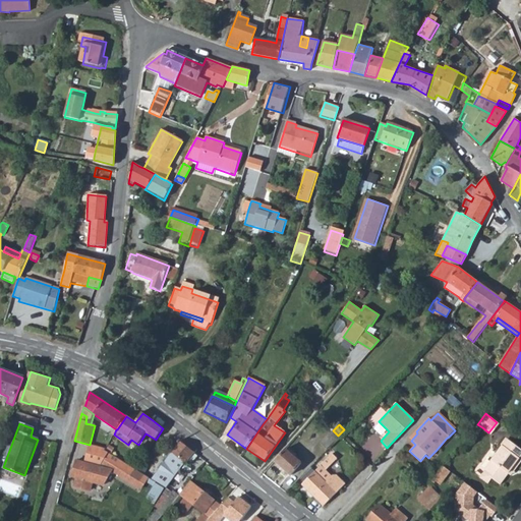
[(338,436),(333,430),(320,445),(325,450),(338,436)]
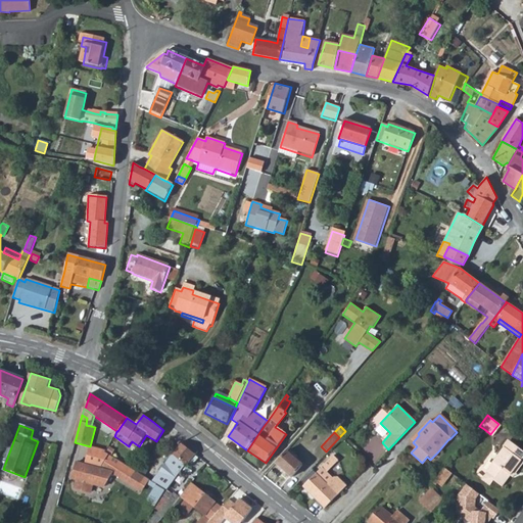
[(512,478),(516,474),(522,464),(522,463),(521,463),(522,460),(522,452),(509,441),(485,472),(493,478),(491,480),(500,487),(509,476),(512,478)]
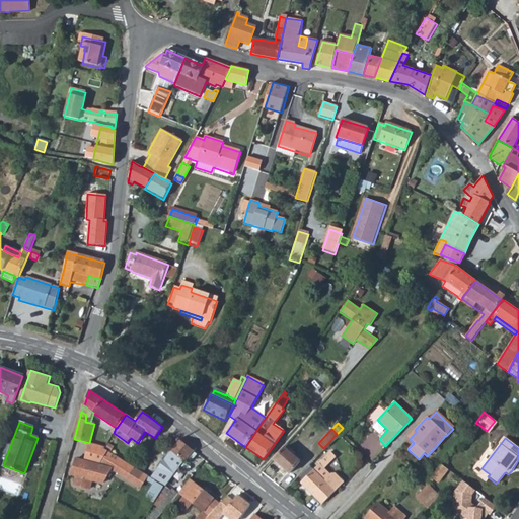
[(183,462),(193,451),(180,440),(170,452),(183,462)]
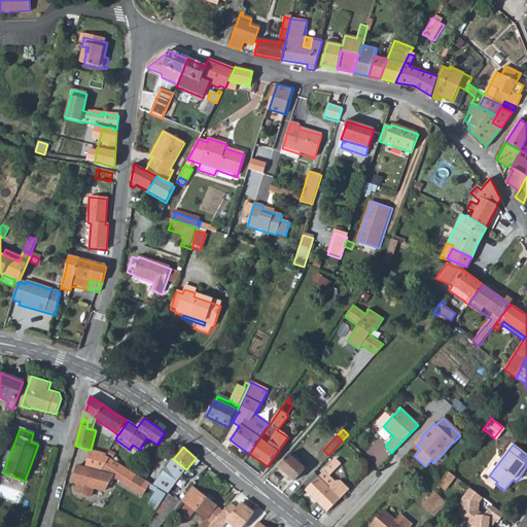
[(305,468),(288,454),(278,467),(294,481),(305,468)]
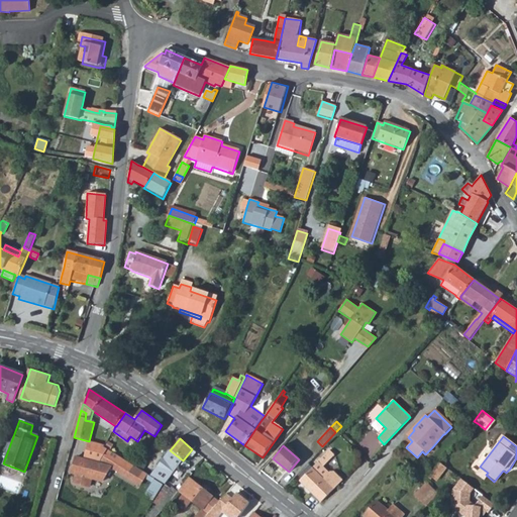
[(84,459),(76,457),(71,474),(77,475),(74,483),(89,488),(92,479),(103,482),(113,468),(140,485),(146,474),(109,450),(98,462),(84,459)]
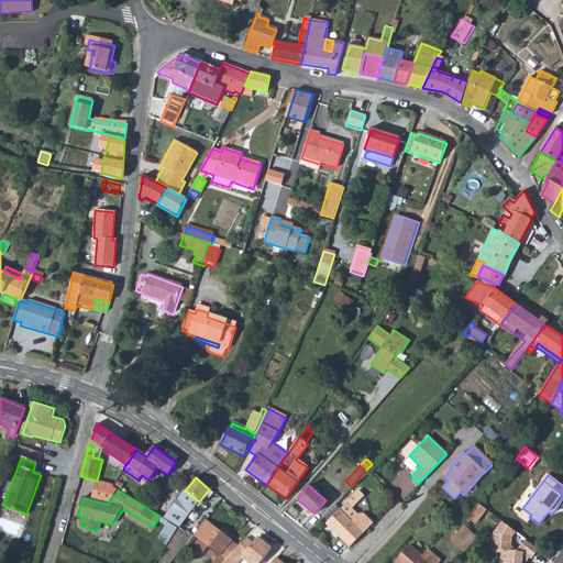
[(185,490),(178,499),(192,510),(199,501),(185,490)]
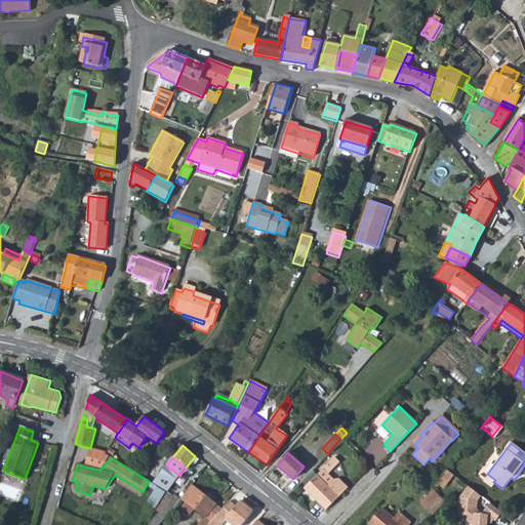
[(366,466),(358,457),(350,467),(358,474),(366,466)]
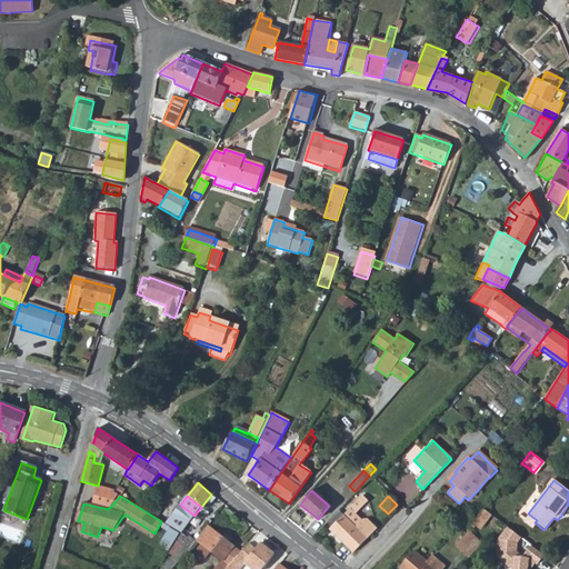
[(367,500),(362,497),(328,530),(352,553),(367,538),(377,529),(367,519),(362,519),(356,512),(367,500)]
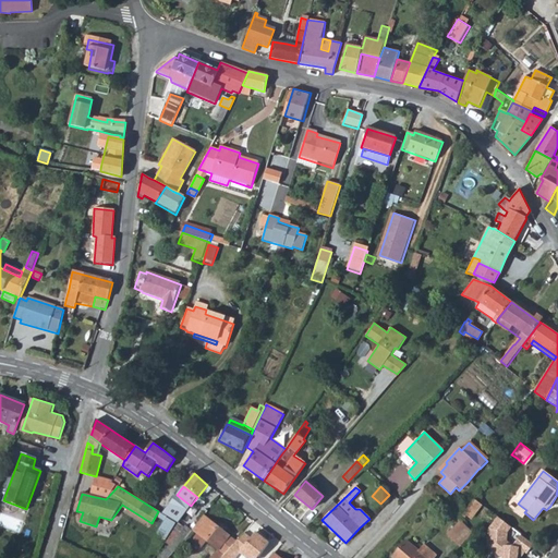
[(177,495),(171,502),(185,513),(191,506),(177,495)]
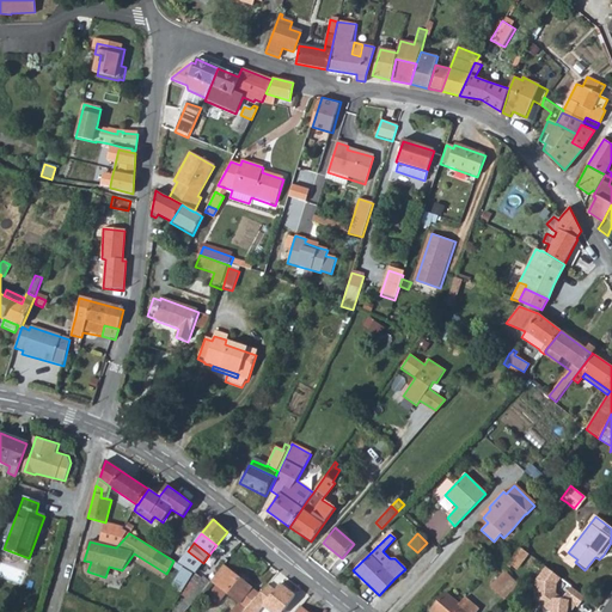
[(515,557),(521,549),(522,548),(515,543),(496,563),(503,569),(509,562),(515,557)]
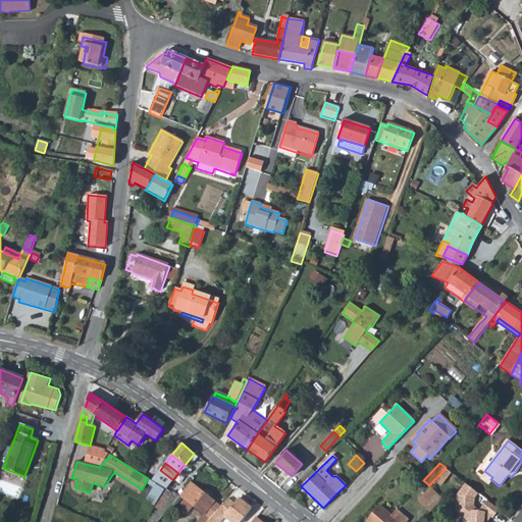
[(451,472),(445,468),(439,475),(445,479),(451,472)]
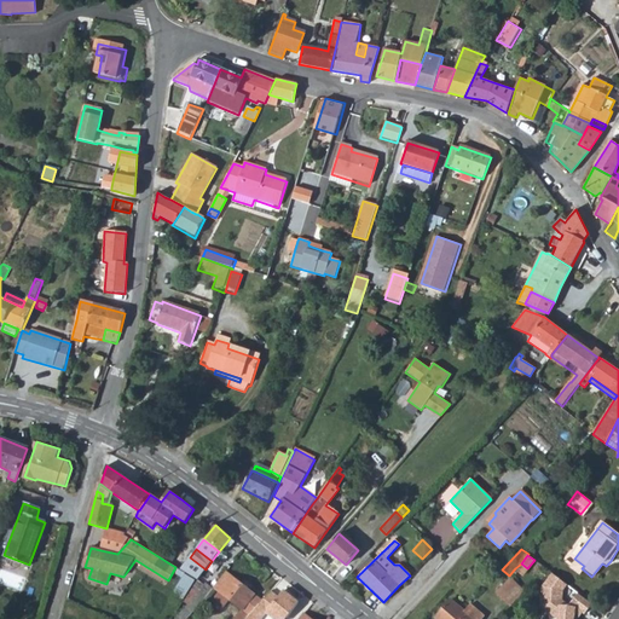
[(190,557),(180,571),(197,580),(206,570),(190,557)]
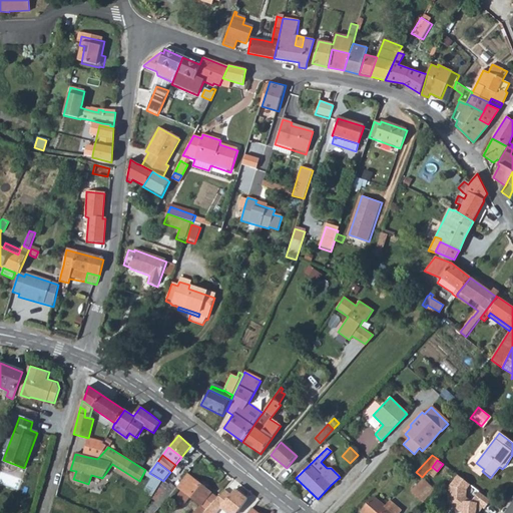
[(479,476),(482,471),(484,469),(476,463),(471,471),(479,476)]
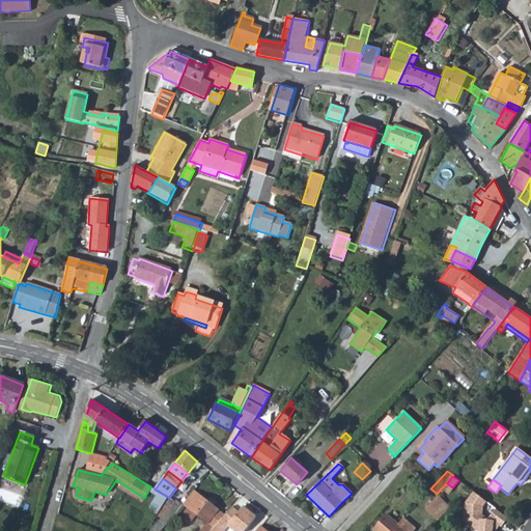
[(447,483),(442,487),(448,493),(452,487),(447,483)]
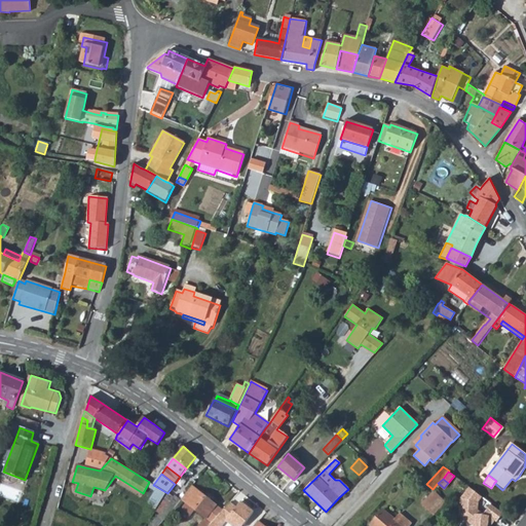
[(196,525),(209,525),(222,512),(192,487),(182,500),(186,504),(182,510),(190,516),(194,511),(203,518),(196,525)]
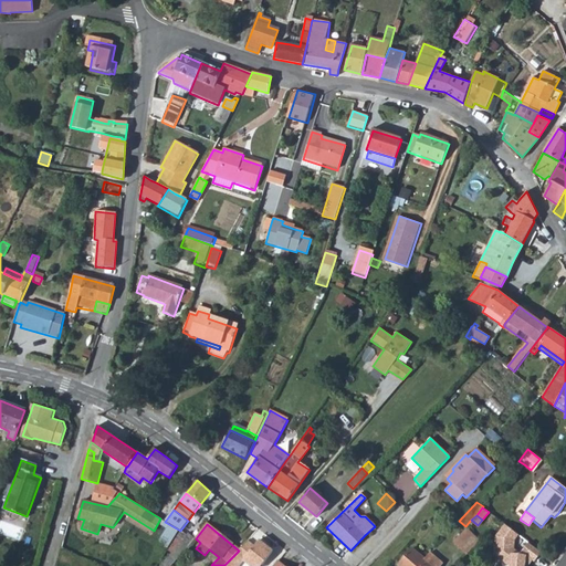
[(533,562),(541,552),(528,542),(521,553),(514,547),(514,541),(519,535),(504,524),(495,535),(493,554),(507,565),(526,565),(531,561),(533,562)]
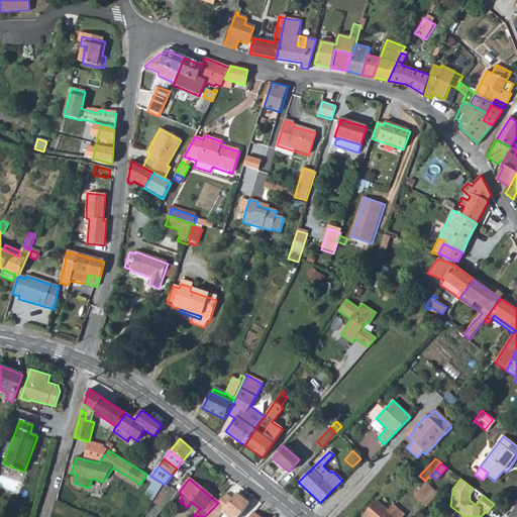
[(414,495),(426,506),(438,494),(425,483),(414,495)]
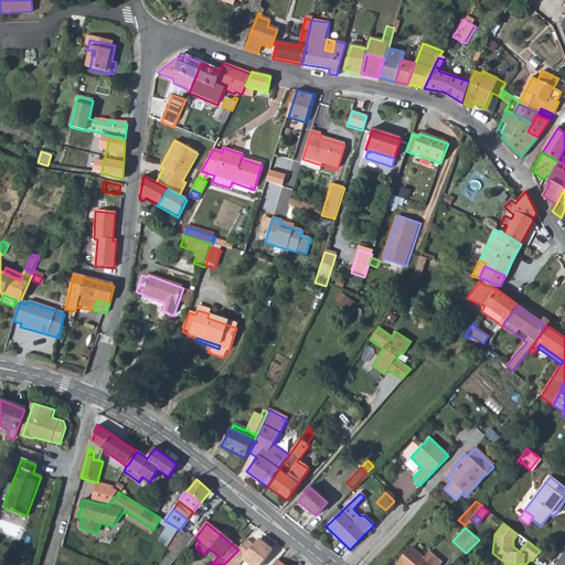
[(247,541),(238,550),(224,564),(236,564),(242,558),(249,564),(259,564),(272,550),(257,539),(253,545),(247,541)]
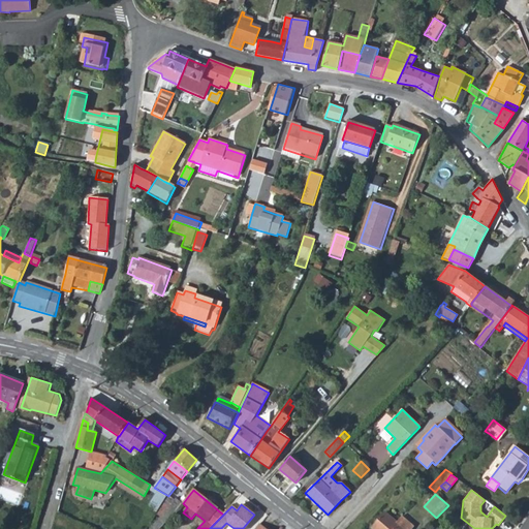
[(160,528),(175,511),(169,507),(159,519),(151,528),(160,528)]
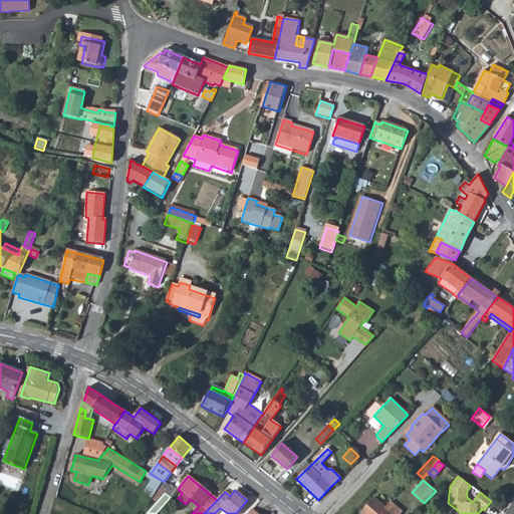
[(383,508),(372,498),(360,513),(399,513),(401,511),(389,502),(383,508)]
